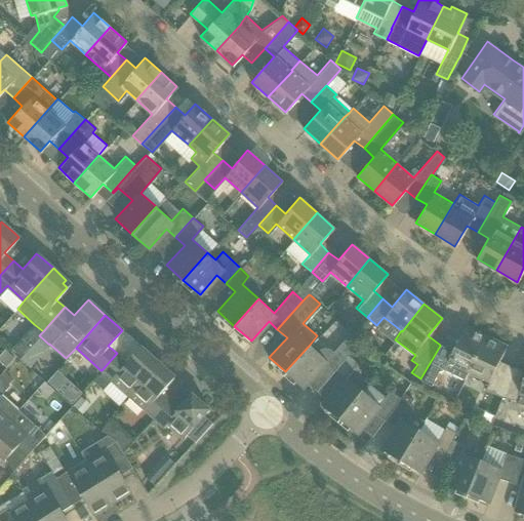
[(43,331),(34,324),(10,351),(18,358),(39,335),(43,331)]
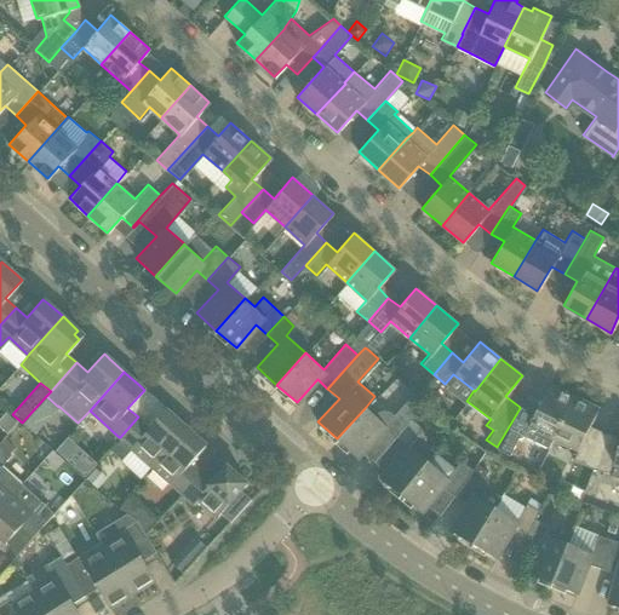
[(552,438),(574,395),(549,383),(538,406),(525,398),(520,407),(520,408),(497,447),(508,454),(520,432),(546,447),(551,438),(552,438)]
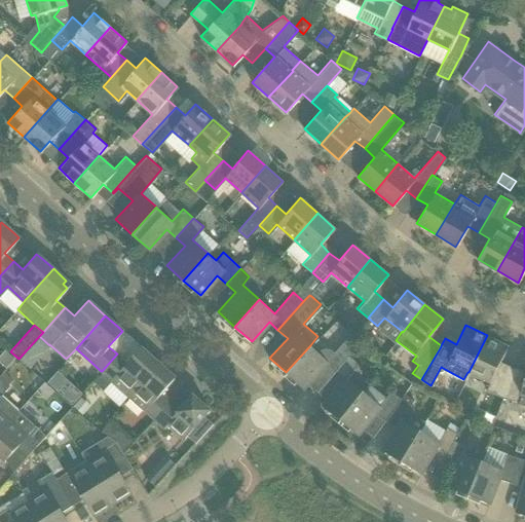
[(508,345),(487,335),(469,372),(489,382),(486,389),(501,397),(511,370),(498,364),(508,345)]
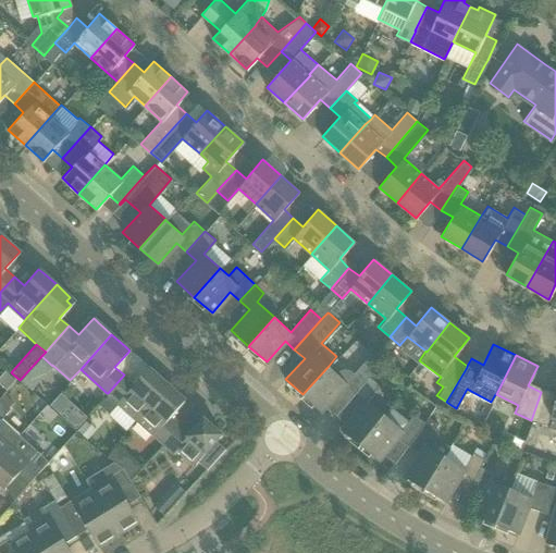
[(52,366),(41,356),(20,380),(31,390),(52,366)]
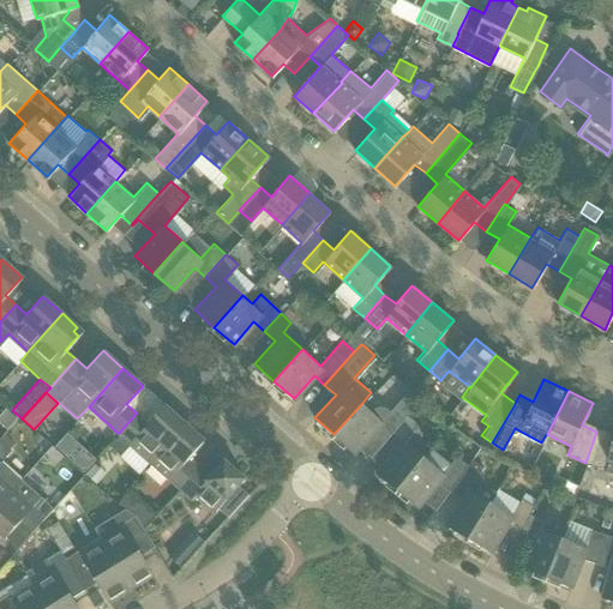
[(353,452),(376,428),(386,438),(407,414),(406,414),(415,403),(403,393),(390,410),(385,405),(380,404),(373,406),(370,410),(362,403),(334,434),(353,452)]
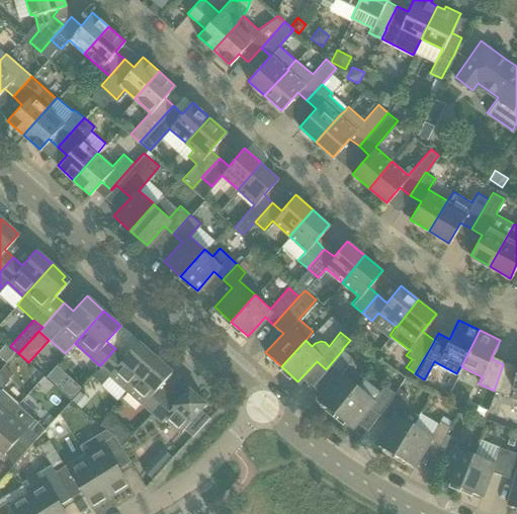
[(155,356),(142,345),(138,341),(124,356),(115,348),(100,365),(99,365),(92,374),(101,381),(108,373),(125,389),(155,356)]
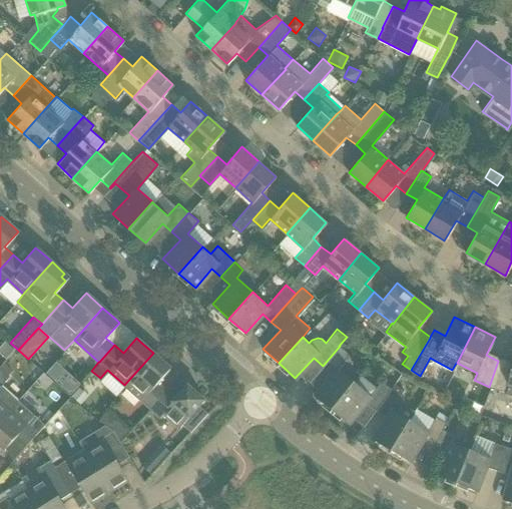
[(331,409),(354,381),(337,368),(349,354),(340,346),(323,366),(332,374),(315,395),(331,409)]
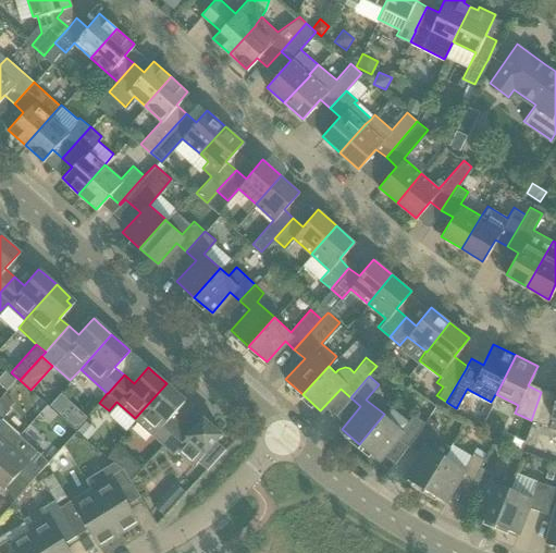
[(184,400),(180,395),(167,383),(135,418),(162,443),(178,425),(170,416),(184,400)]
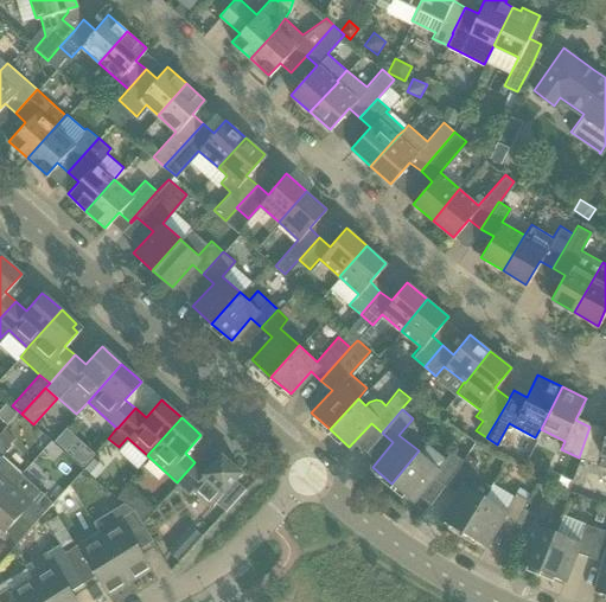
[(589,427),(579,458),(599,462),(598,465),(605,466),(605,428),(605,431),(589,427)]
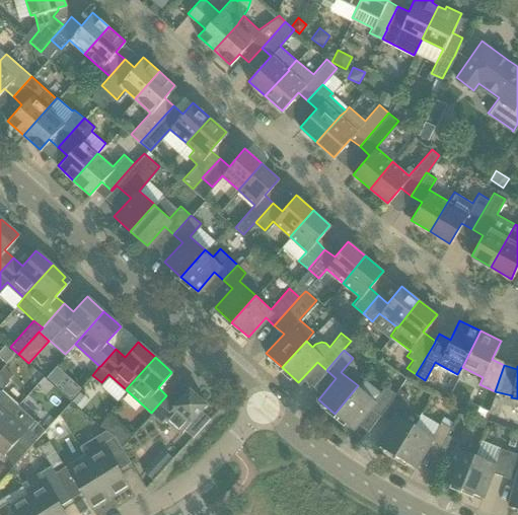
[(81,389),(57,367),(46,378),(70,400),(81,389)]
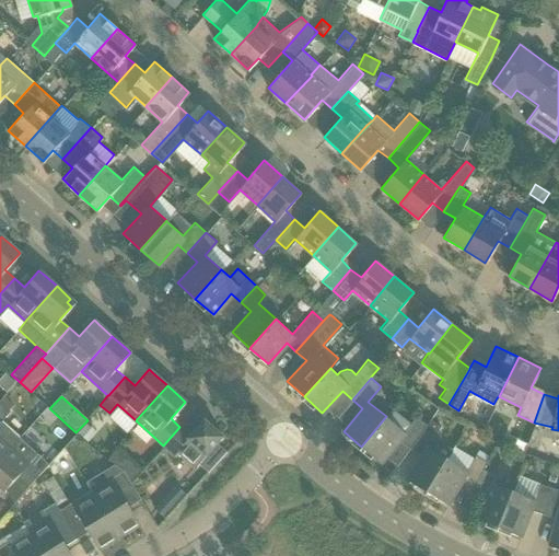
[(0,456),(19,436),(1,419),(10,409),(0,401),(0,456)]
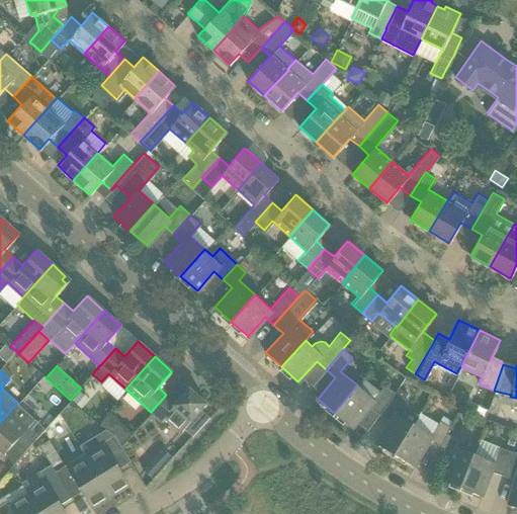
[(368,406),(378,413),(394,392),(383,384),(373,398),(357,384),(334,413),(351,426),(368,406)]
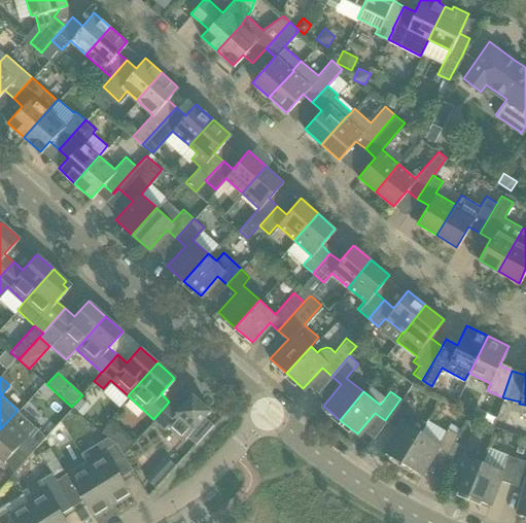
[(401,461),(420,430),(410,424),(414,417),(407,413),(415,399),(404,393),(400,398),(385,420),(396,427),(383,450),(401,461)]
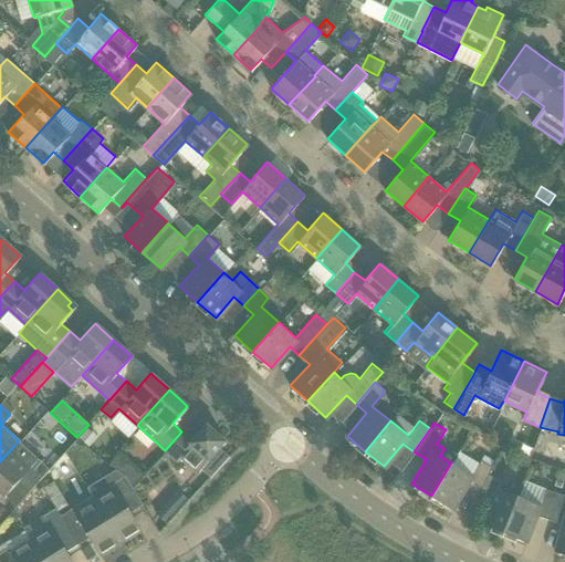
[(228,455),(219,447),(226,440),(207,424),(191,440),(181,432),(165,450),(176,459),(180,455),(198,470),(201,467),(210,475),(228,455)]
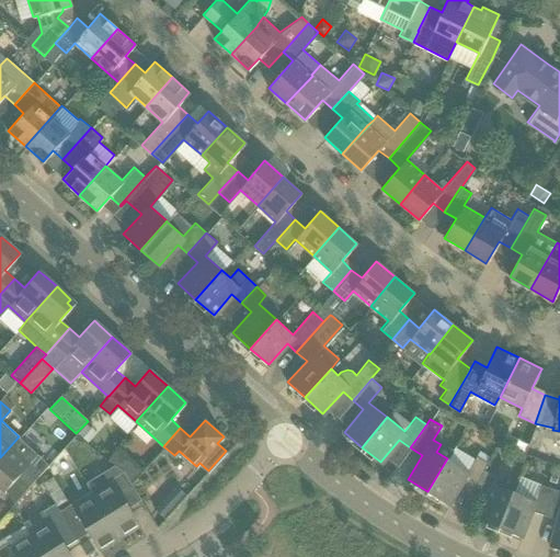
[(87,424),(78,433),(87,442),(95,432),(87,424)]
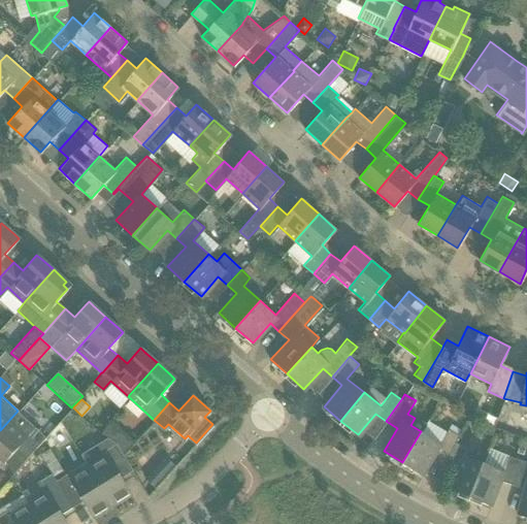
[(26,457),(40,441),(45,435),(18,411),(0,430),(0,458),(3,461),(15,448),(26,457)]
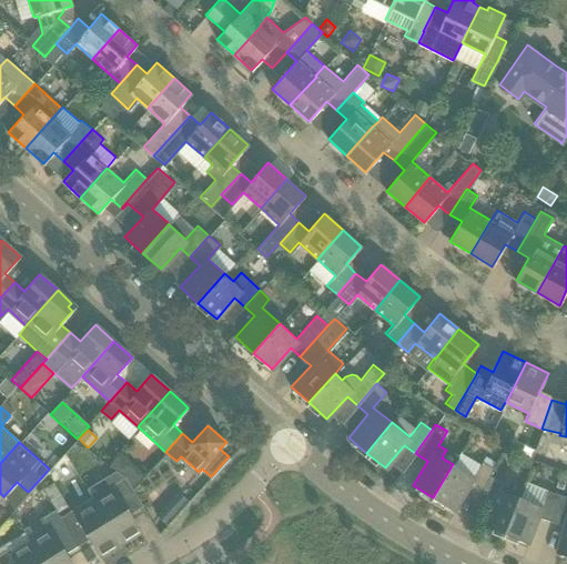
[(110,464),(114,470),(124,475),(131,486),(143,473),(120,453),(110,464)]
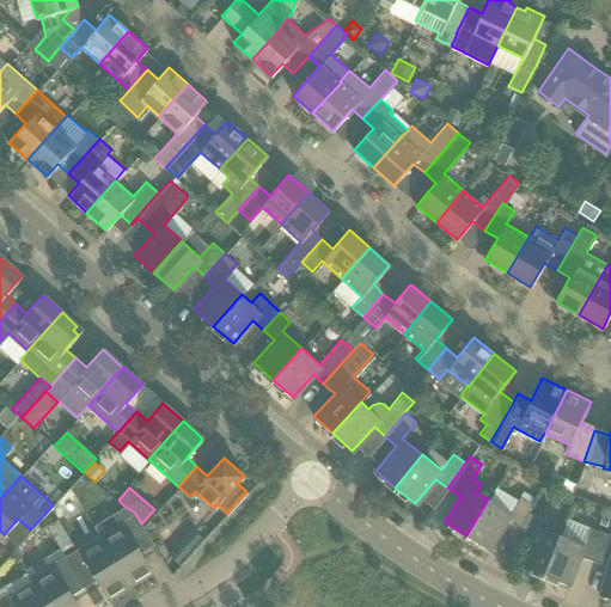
[(518,531),(527,512),(526,510),(531,503),(519,496),(509,513),(488,500),(466,535),(489,549),(505,522),(518,531)]
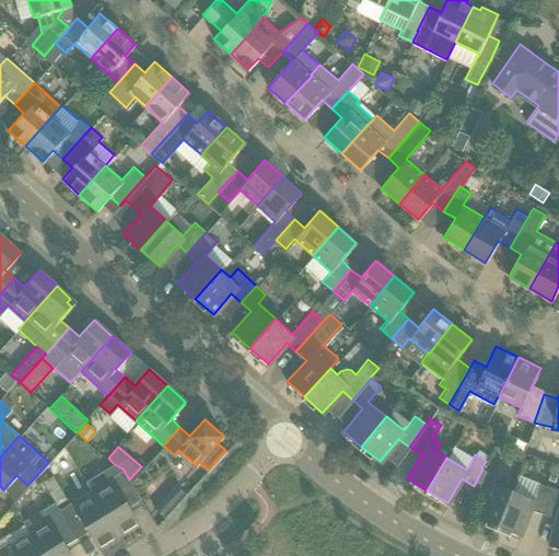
[(139,522),(136,517),(126,499),(136,494),(139,498),(140,497),(129,479),(123,468),(113,463),(84,481),(90,489),(118,534),(139,522)]
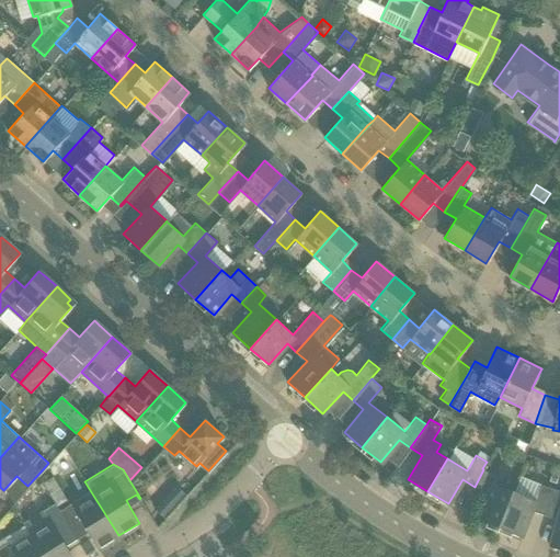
[(499,527),(513,491),(491,482),(494,475),(483,469),(475,487),(487,493),(477,519),(499,527)]
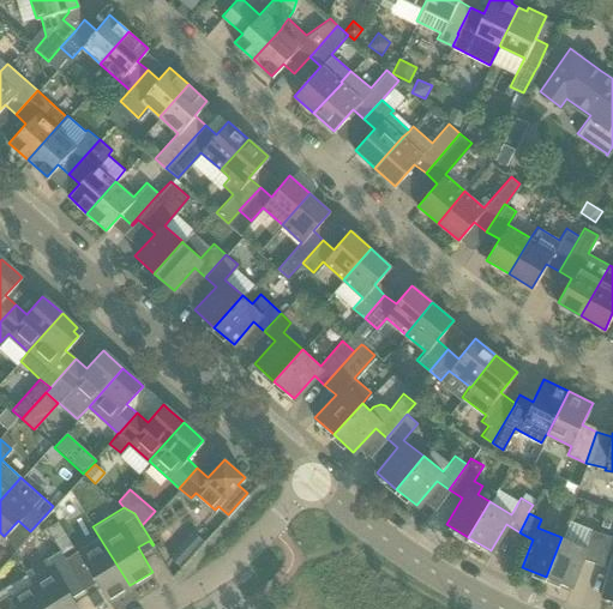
[(596,562),(606,532),(592,528),(584,547),(562,537),(546,577),(570,586),(582,558),(596,562)]
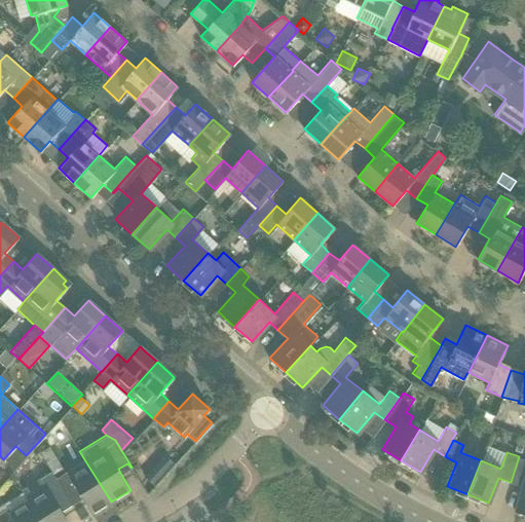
[(175,464),(164,455),(145,477),(155,486),(175,464)]
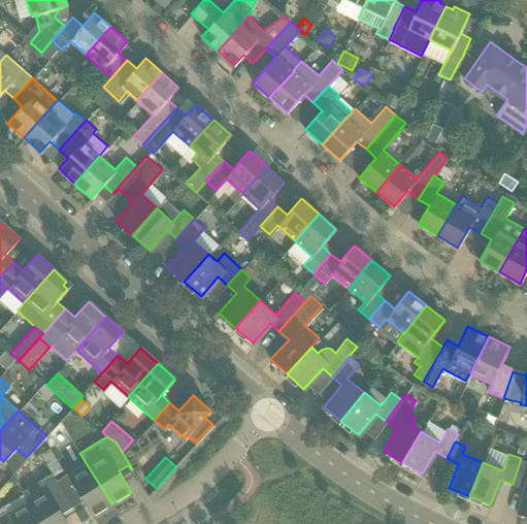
[(526,516),(526,460),(521,458),(513,484),(525,488),(517,514),(526,516)]
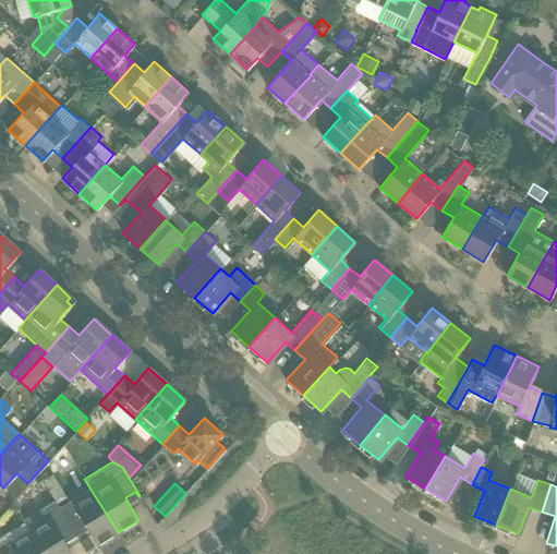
[(89,488),(59,507),(73,530),(84,524),(95,540),(97,545),(103,542),(118,532),(89,488)]
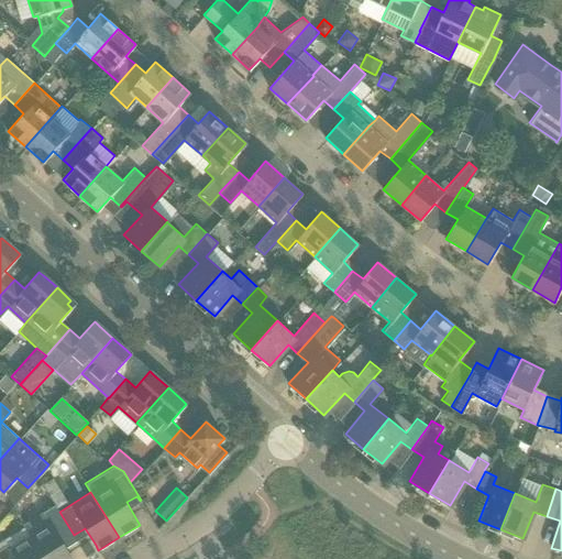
[(73,558),(63,541),(74,535),(59,512),(54,504),(42,512),(51,525),(31,537),(44,558),(73,558)]
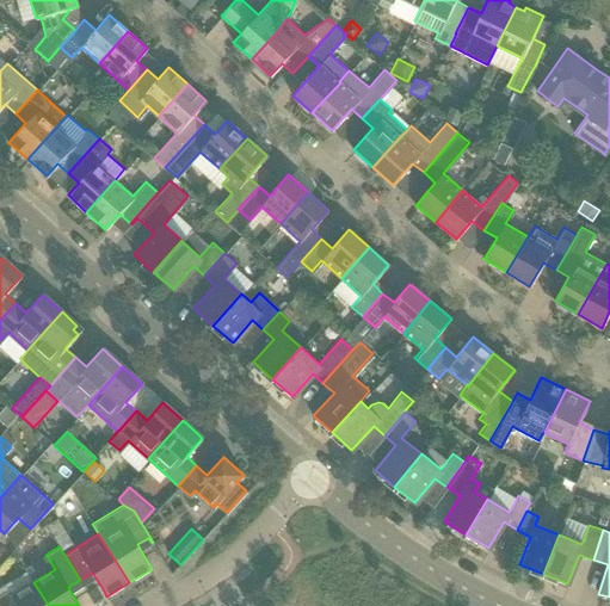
[(48,605),(34,582),(12,595),(8,588),(0,593),(0,605),(48,605)]
